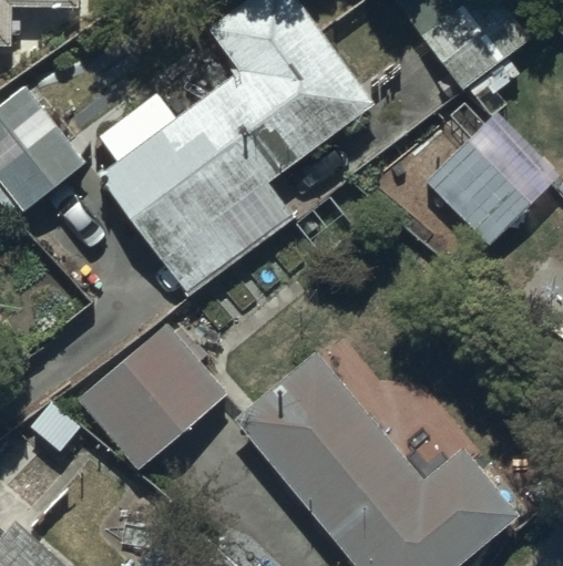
[(0,49),(12,50),(13,11),(78,12),(78,0),(0,0),(0,49)]
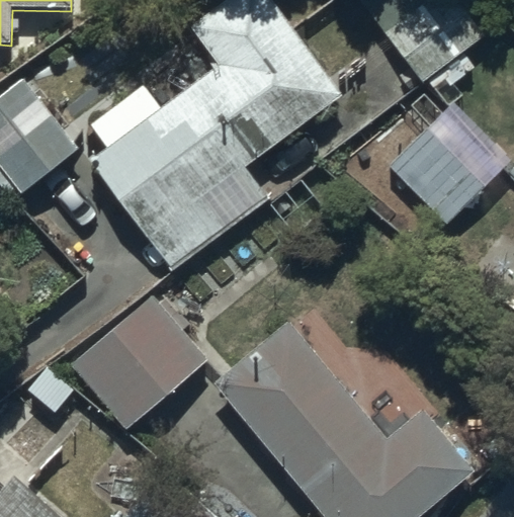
[(343,98),(269,0),(226,0),(187,28),(216,68),(163,107),(146,84),(89,125),(107,150),(91,162),(172,270),(267,199),(246,170),(343,98)]
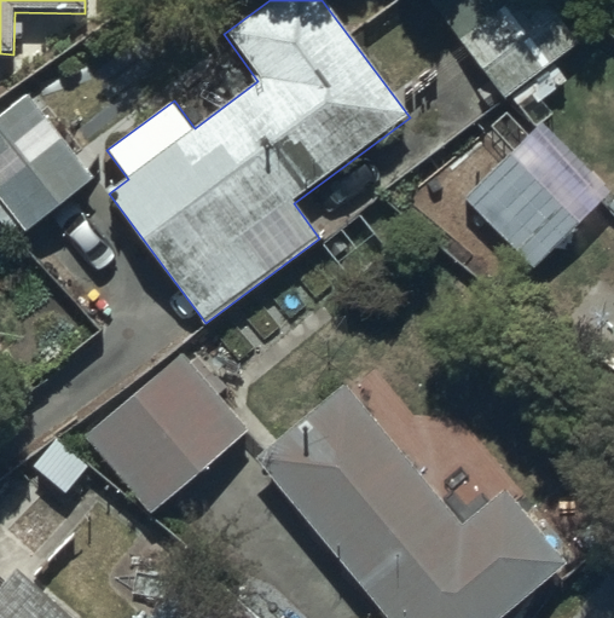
[(0,204),(25,236),(93,178),(24,96),(0,116),(0,204)]
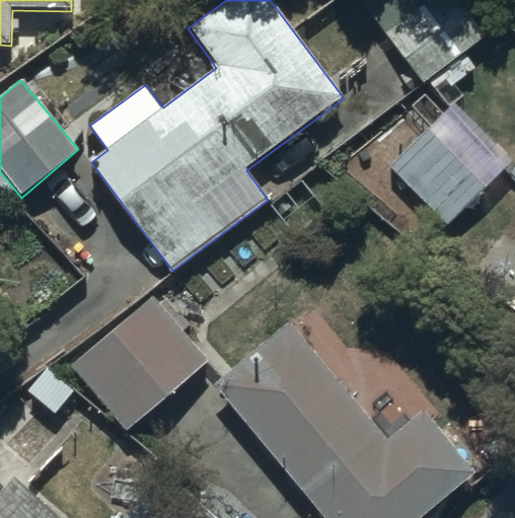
[(207,358),(148,294),(66,370),(126,434),(207,358)]
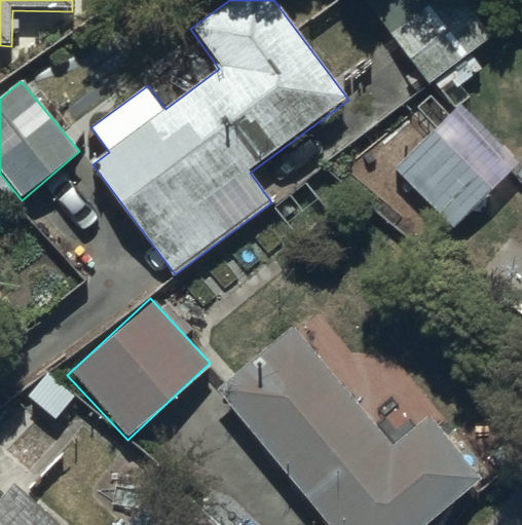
[(372,425),(289,326),(215,388),(329,524),(423,524),(479,480),(427,418),(415,428),(396,405),(372,425)]
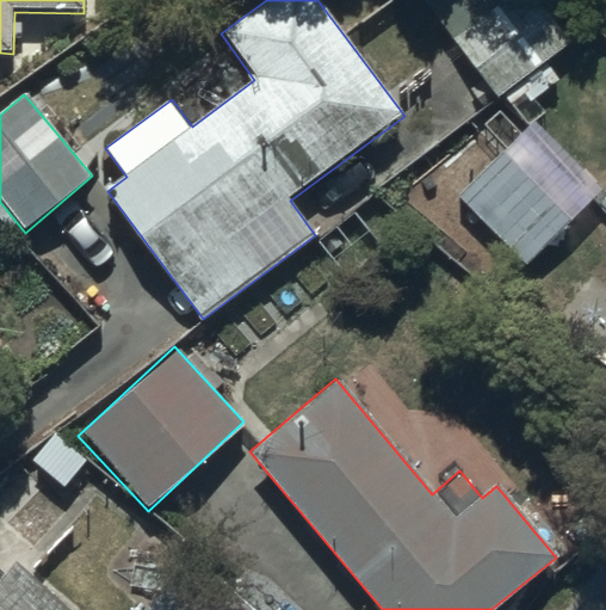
[(253,609),(187,556),(143,609),(253,609)]
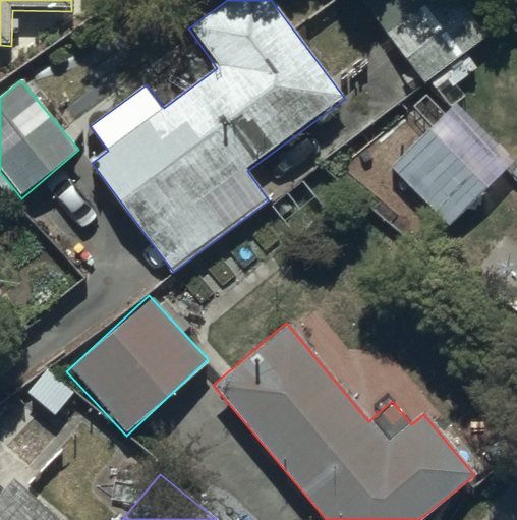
[(53,519),(11,481),(0,494),(0,519),(53,519)]
